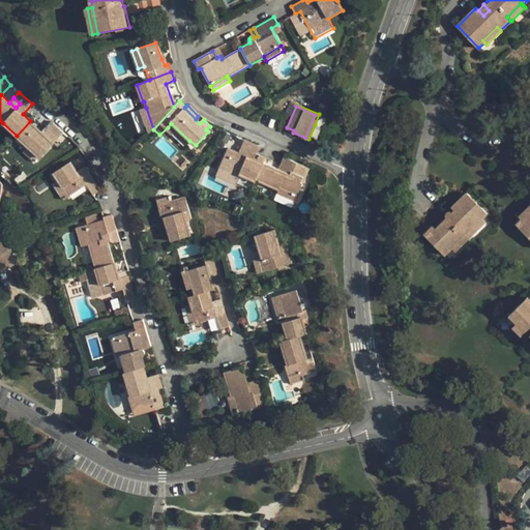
[(153,129),(146,108),(140,110),(149,135),(153,129)]
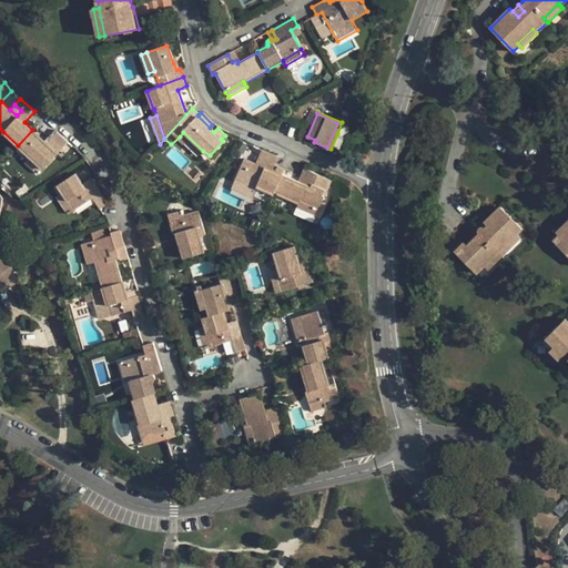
[(32,130),(18,145),(30,156),(43,169),(68,142),(57,131),(50,138),(56,142),(51,146),(44,141),(32,130)]
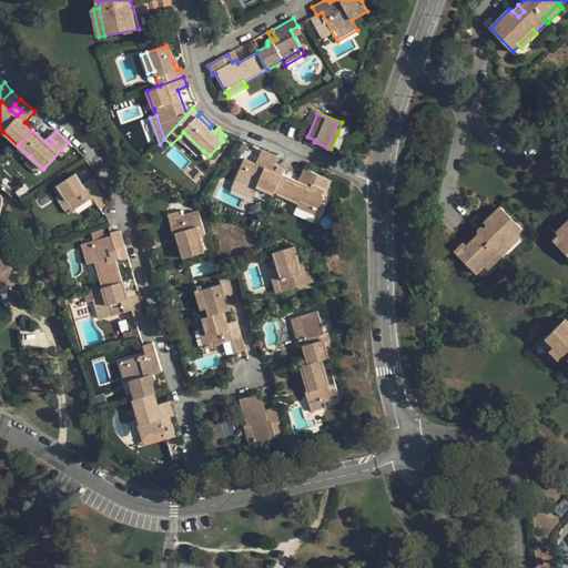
[(203,151),(183,132),(180,137),(186,142),(184,144),(198,156),(203,151)]
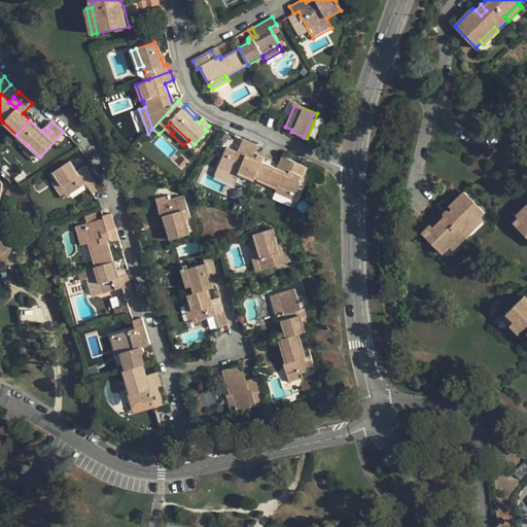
[(46,128),(45,127),(41,131),(47,136),(51,132),(46,128)]
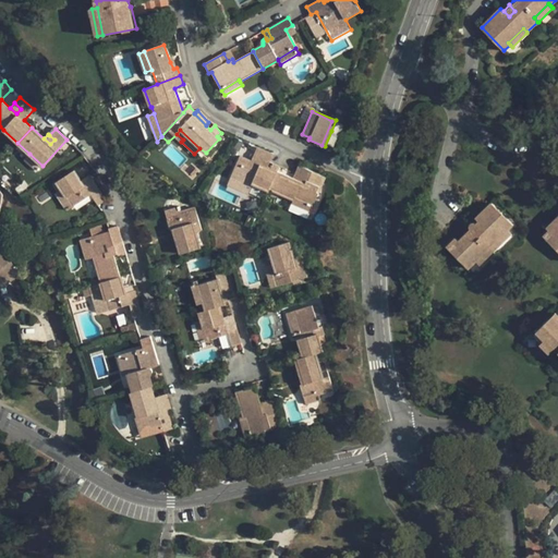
[(274,155),(258,147),(254,157),(242,152),(233,176),(253,184),(269,191),(277,171),(268,168),(274,155)]
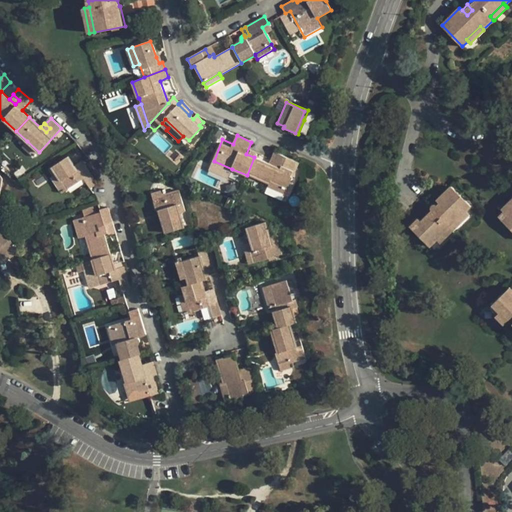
[(39,152),(27,141),(23,146),(35,156),(39,152)]
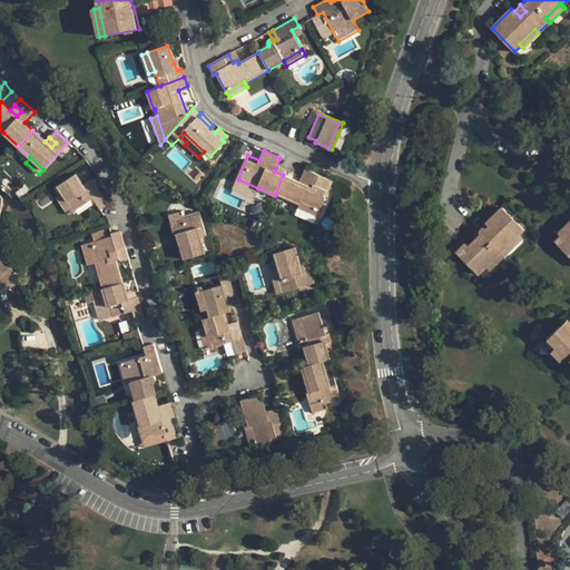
[(300,182),(284,175),(275,195),(300,205),(320,214),(326,197),(324,196),(331,180),(305,169),(302,178),(307,180),(305,185),(300,182)]
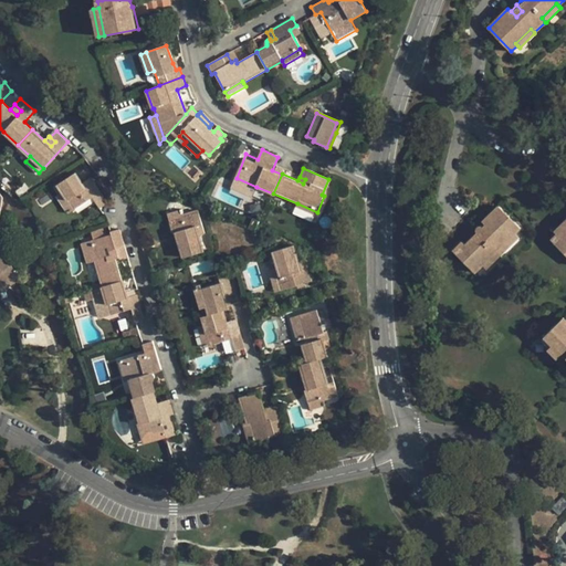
[(100,208),(107,203),(94,181),(85,188),(82,182),(75,173),(58,185),(63,192),(74,210),(92,197),(100,208)]
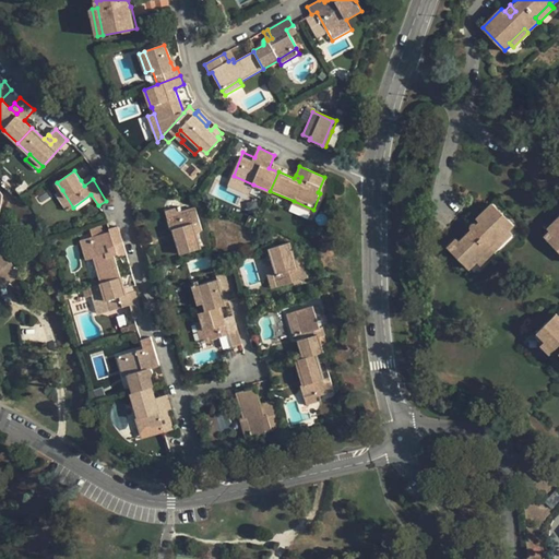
[(81,180),(84,186),(93,179),(90,175),(81,180)]
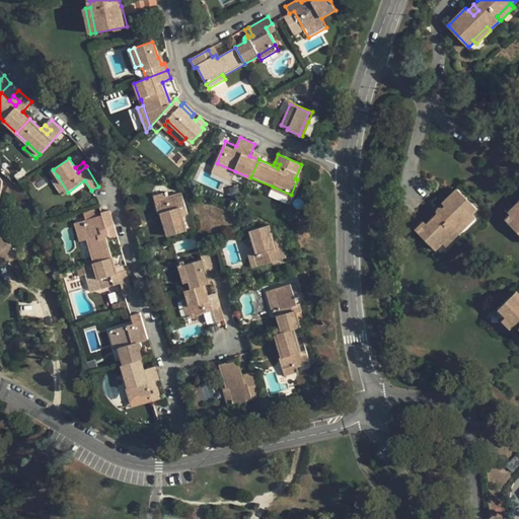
[(235,171),(217,163),(215,168),(233,176),(235,171)]
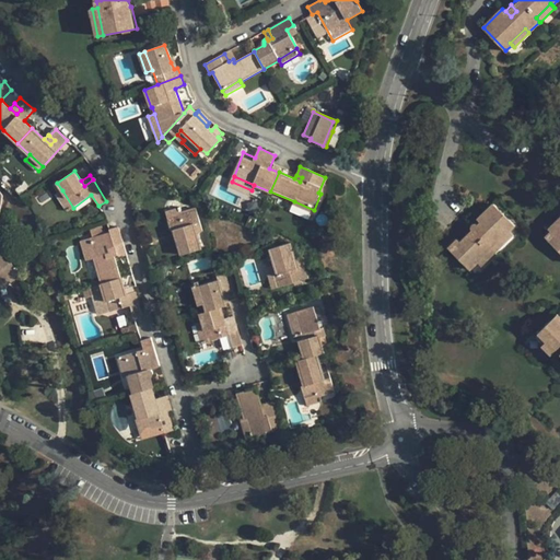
[(73,208),(62,190),(56,194),(67,211),(73,208)]
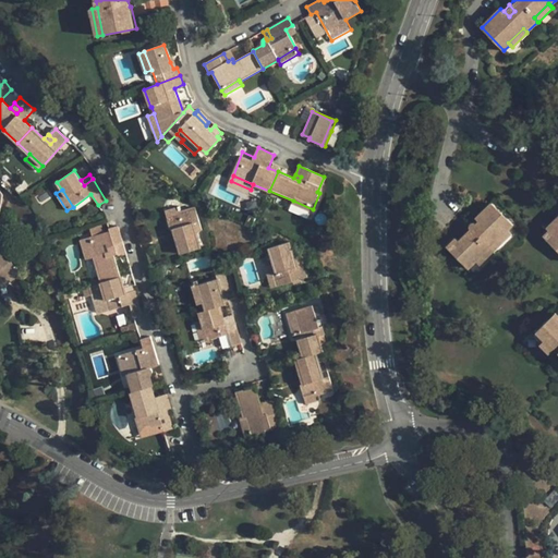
[(0,205),(2,193),(0,191),(0,278),(15,268),(8,258),(10,251),(0,237),(0,205)]
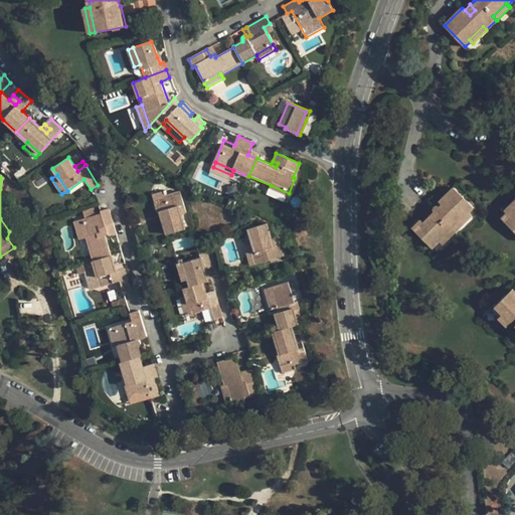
[(289,193),(271,185),(270,188),(288,196),(289,193)]
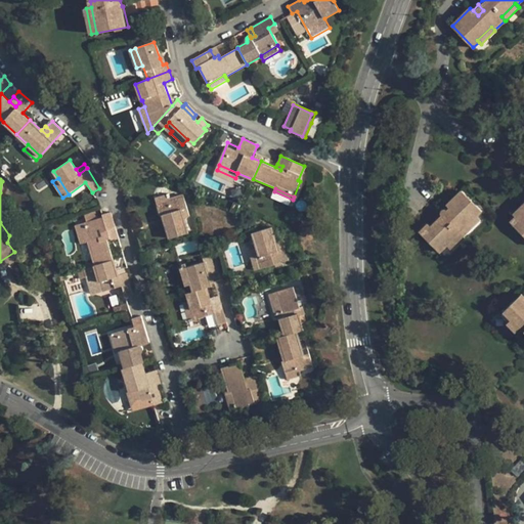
[(429,223),(421,232),(440,253),(482,211),(463,190),(447,206),(450,208),(448,210),(447,209),(446,209),(445,209),(443,209),(442,211),(441,212),(441,213),(442,214),(442,216),(431,226),(429,223)]
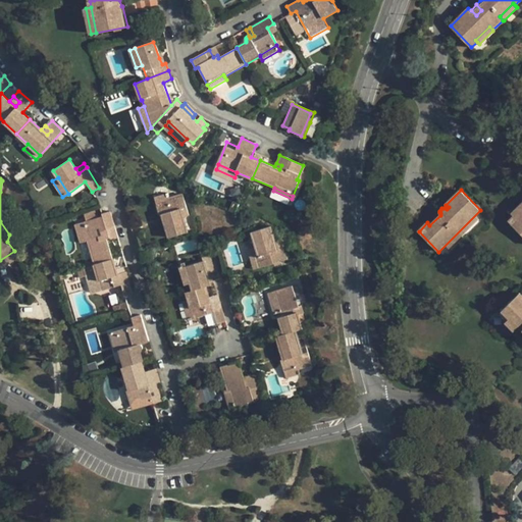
[(153,197),(155,201),(169,198),(167,193),(153,197)]
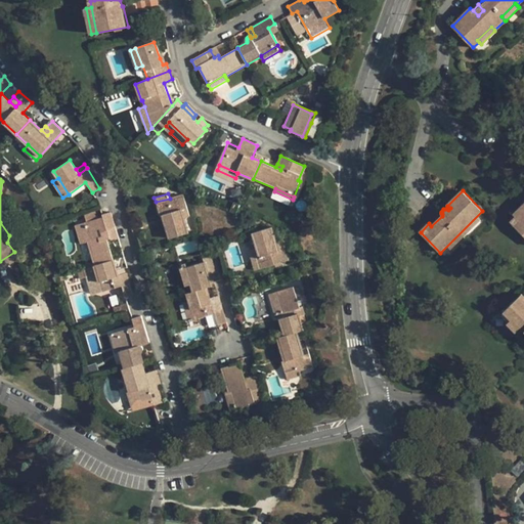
[(170,199),(156,202),(160,217),(163,216),(170,238),(188,232),(184,219),(189,217),(183,194),(170,199)]
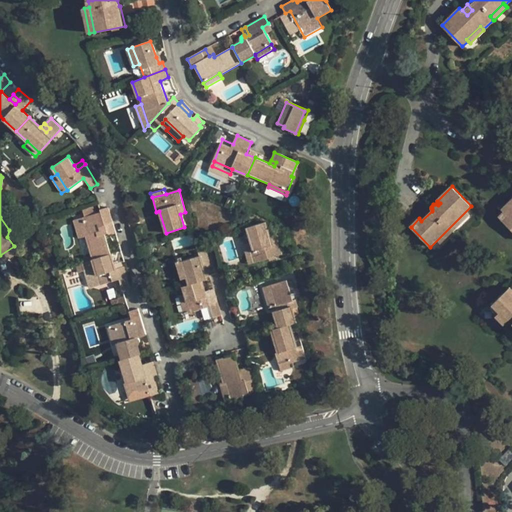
[(511,200),(511,199),(506,205),(509,207),(504,211),(499,217),(511,230),(511,200)]
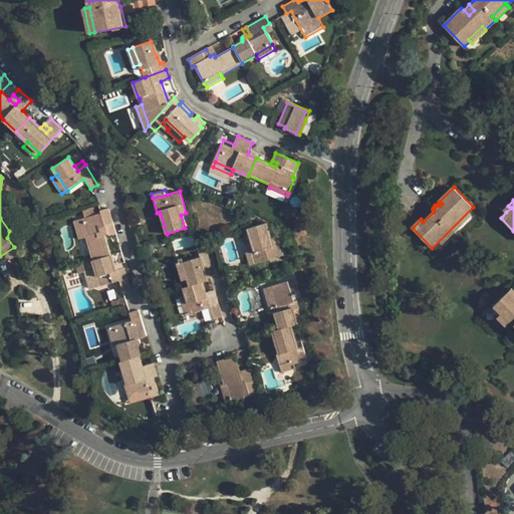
[(92,260),(110,255),(104,235),(114,232),(107,208),(100,211),(100,213),(93,215),(84,218),(79,219),(85,237),(92,260)]
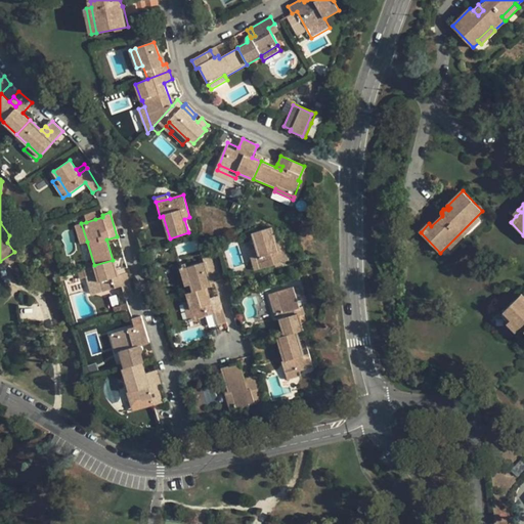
[(84,215),(86,222),(95,219),(93,212),(84,215)]
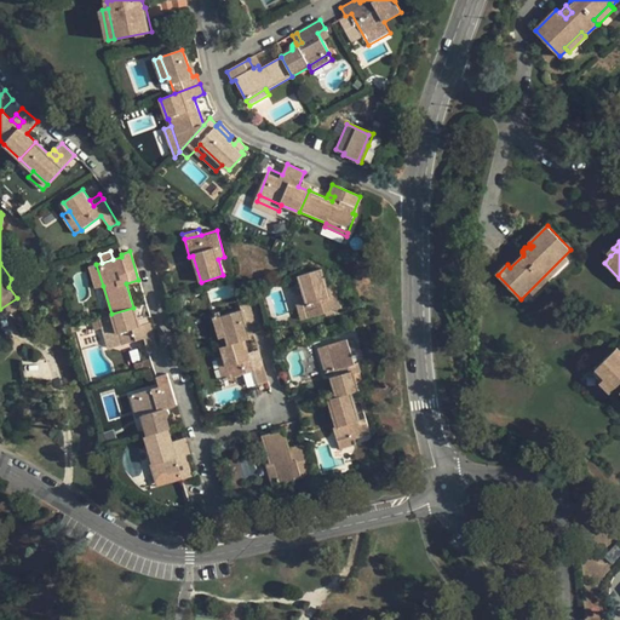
[(103,286),(96,264),(89,267),(96,288),(103,286)]
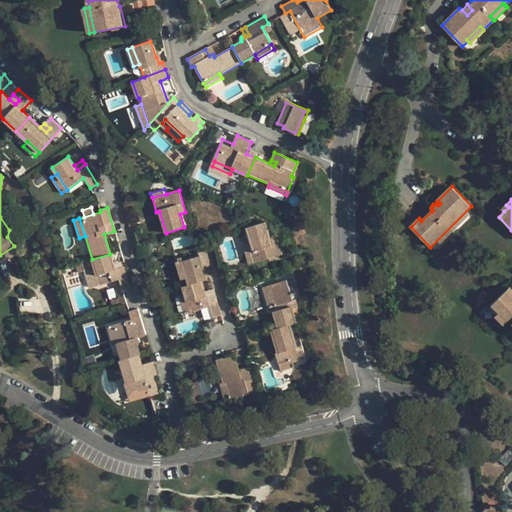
[(265,223),(265,222),(246,227),(250,242),(243,245),(248,264),(282,254),(276,235),(270,237),(265,223)]
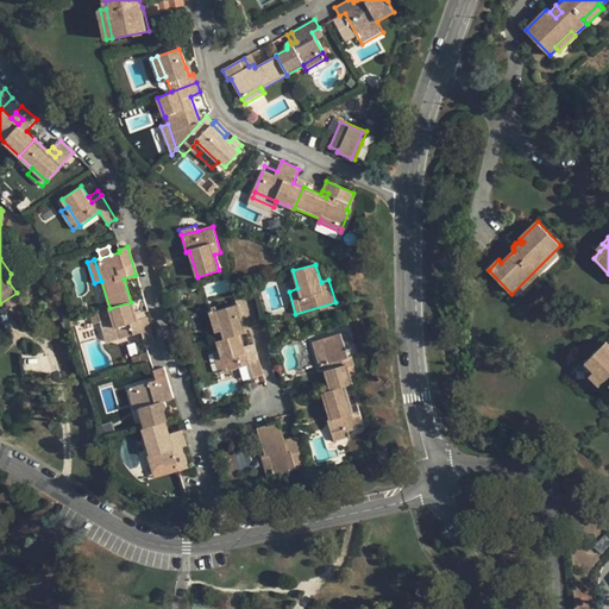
[(159,271),(165,290),(169,289),(175,288),(169,269),(159,271)]
